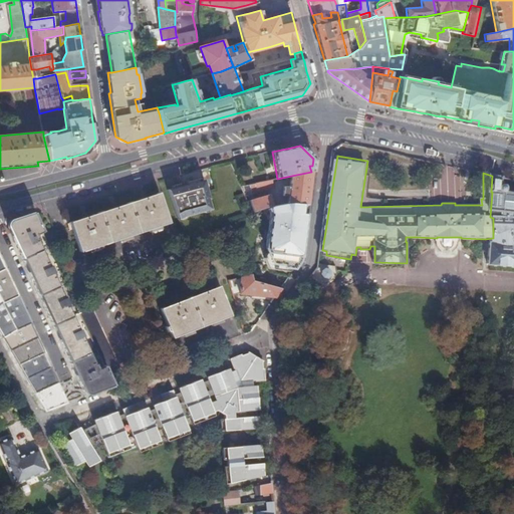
[(208,199),(209,198),(200,170),(179,176),(183,186),(168,189),(179,218),(184,216),(211,209),(208,199)]
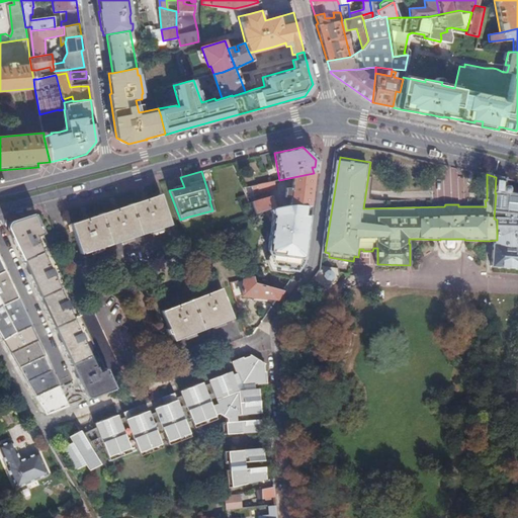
[(282,197),(290,197),(290,204),(292,203),(306,204),(310,205),(310,204),(314,173),(293,177),(291,189),(283,188),(282,197)]
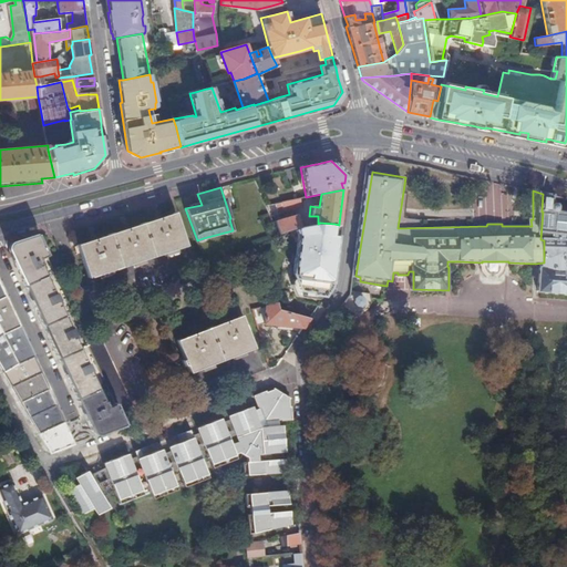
[(566,238),(566,240),(556,239),(556,234),(566,234),(566,212),(559,212),(559,208),(558,207),(557,205),(554,205),(555,197),(552,196),(548,195),(545,195),(543,194),(542,212),(543,212),(540,239),(544,240),(544,263),(545,263),(544,269),(543,269),(543,294),(566,294),(566,238)]
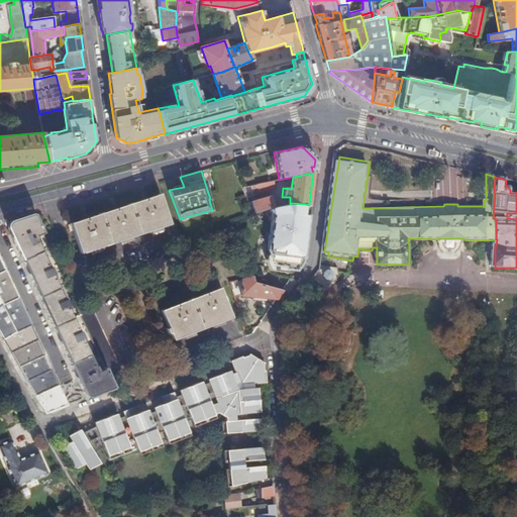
[(274,181),(256,184),(259,192),(275,189),(274,181)]
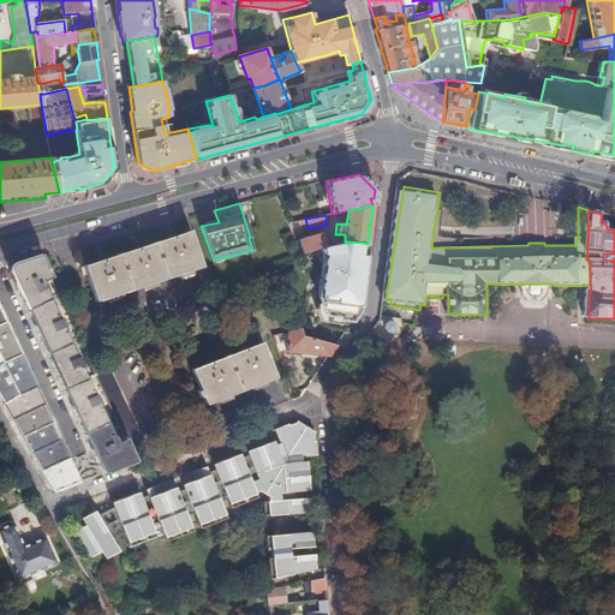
[(305,219),(287,222),(290,228),(296,231),(308,228),(305,219)]
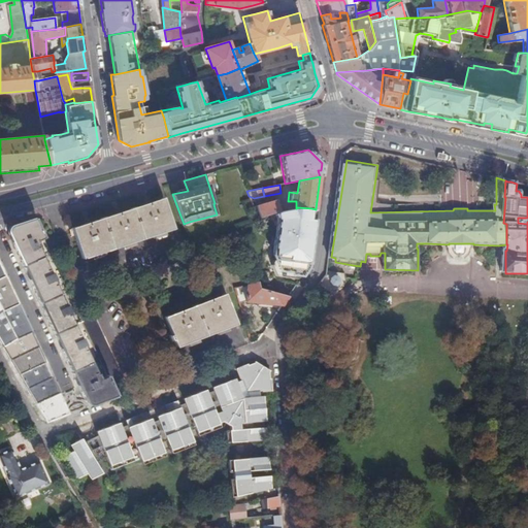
[(164,198),(133,208),(144,238),(173,228),(164,198)]
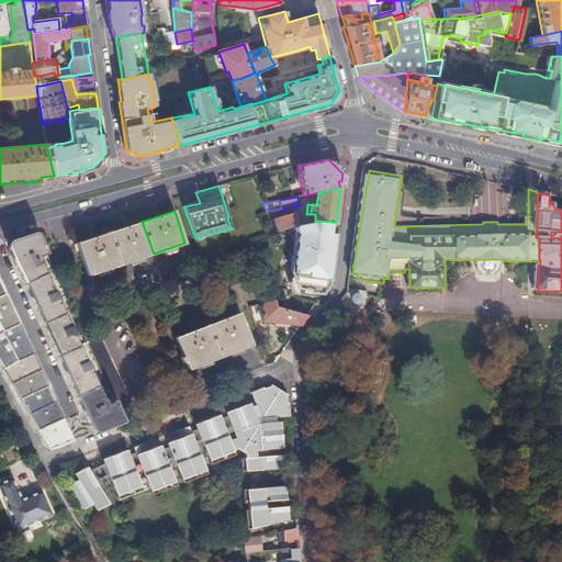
[(295,213),(272,221),(276,232),(292,227),(298,225),(295,213)]
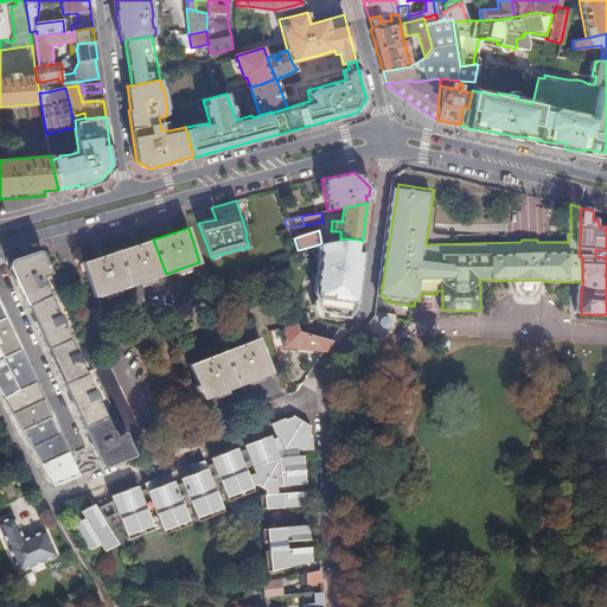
[(336,314),(336,317),(347,318),(353,308),(358,279),(356,276),(350,275),(351,268),(357,269),(359,267),(360,254),(356,254),(358,240),(343,238),(340,240),(321,243),(315,246),(318,255),(313,296),(323,312),(336,314)]
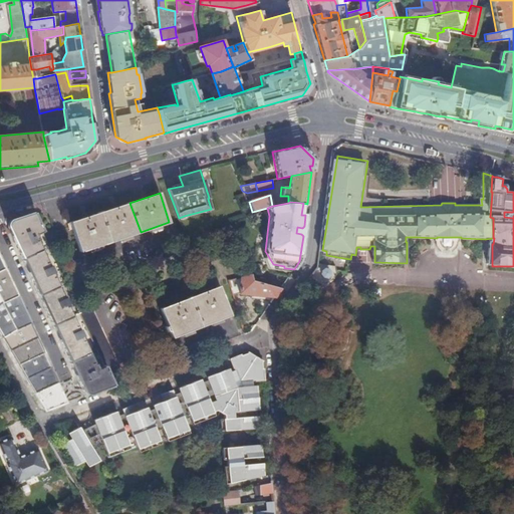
[(70,222),(80,252),(141,232),(130,203),(70,222)]
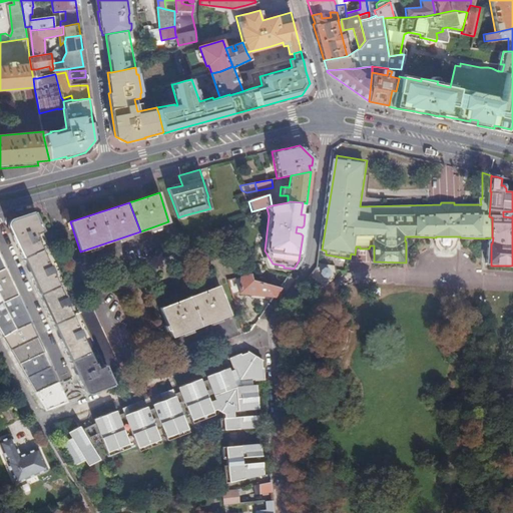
[(8,226),(22,259),(39,295),(52,324),(69,361),(83,390),(90,393),(112,385),(108,376),(104,366),(97,369),(95,363),(93,364),(88,352),(80,335),(82,335),(79,329),(78,329),(71,316),(66,304),(67,304),(64,297),(63,297),(58,286),(52,273),(52,272),(50,266),(48,266),(41,249),(36,238),(37,237),(35,233),(42,230),(34,212),(20,216),(11,219),(8,226)]
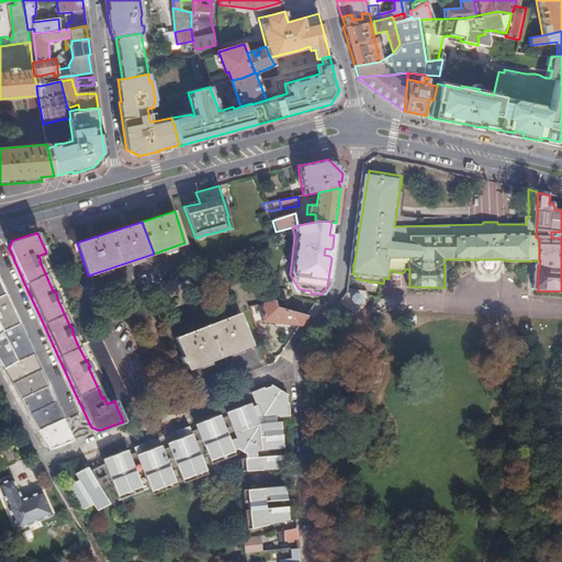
[(6,293),(0,295),(0,326),(2,332),(19,324),(6,293)]
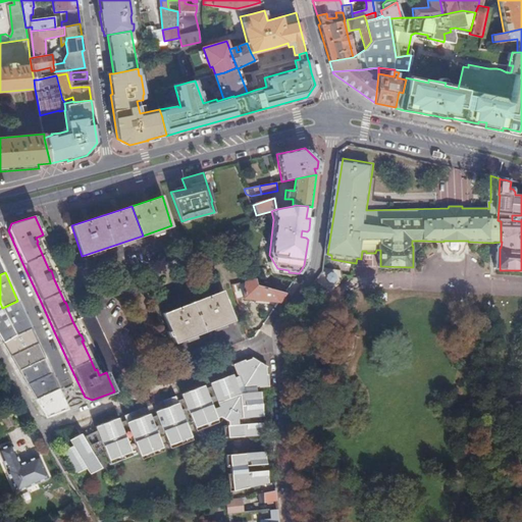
[(328,274),(327,278),(329,282),(333,283),(336,281),(338,277),(335,273),(331,272),(328,274)]
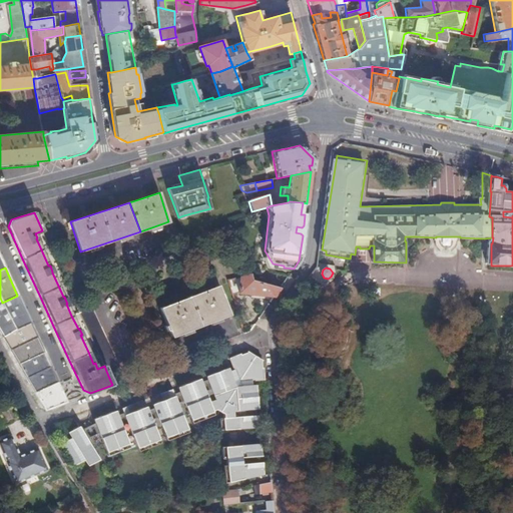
[(249,275),(240,277),(239,291),(238,294),(274,297),(280,289),(250,281),(249,275)]
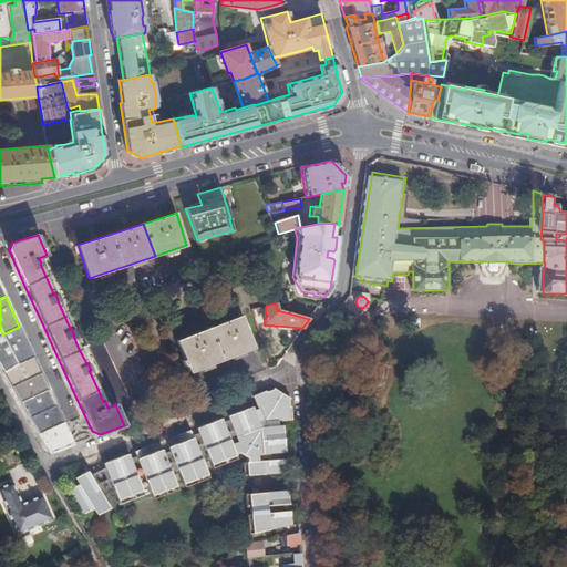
[(266,306),(253,310),(257,323),(265,321),(266,306)]
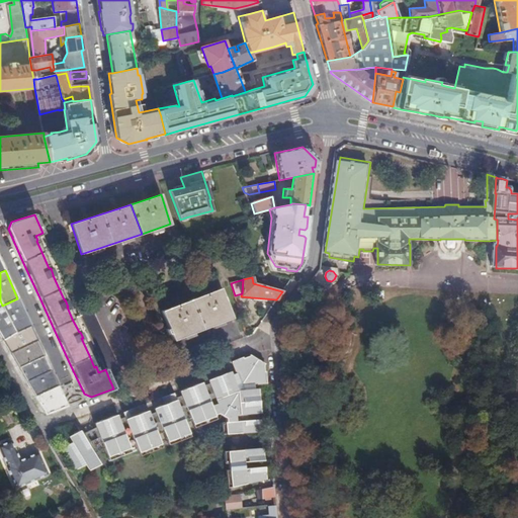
[(168,334),(170,333),(173,340),(232,318),(221,288),(161,311),(168,328),(166,329),(168,334)]
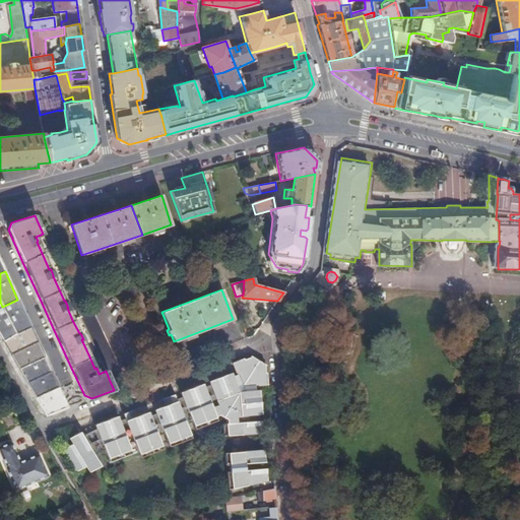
[(17,300),(2,307),(16,333),(30,327),(17,300)]
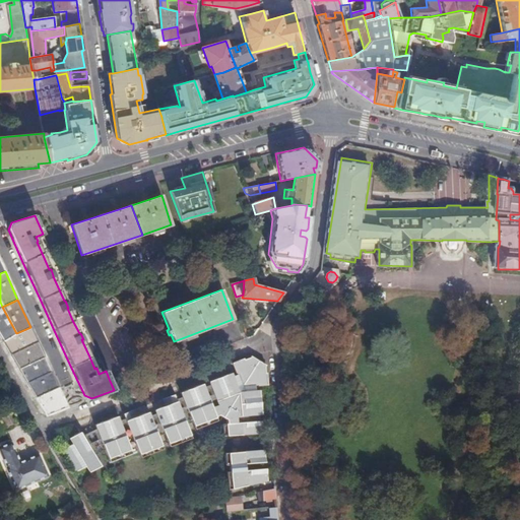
[(91,304),(77,309),(106,371),(110,381),(124,376),(91,304)]
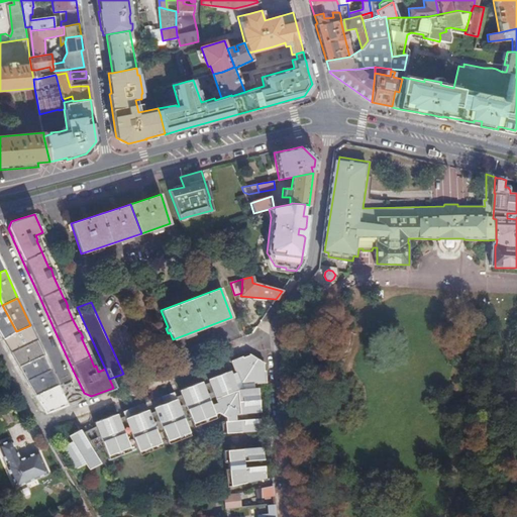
[(2,305),(0,305),(0,334),(3,339),(16,331),(2,305)]
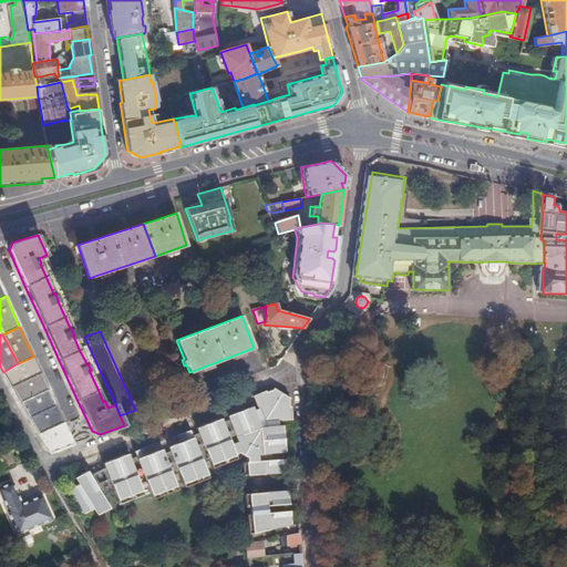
[(33,357),(18,363),(3,372),(11,387),(40,372),(33,357)]
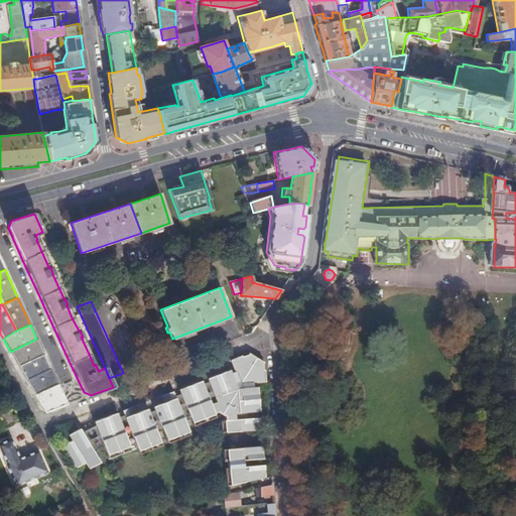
[(36,339),(10,352),(18,366),(43,354),(36,339)]
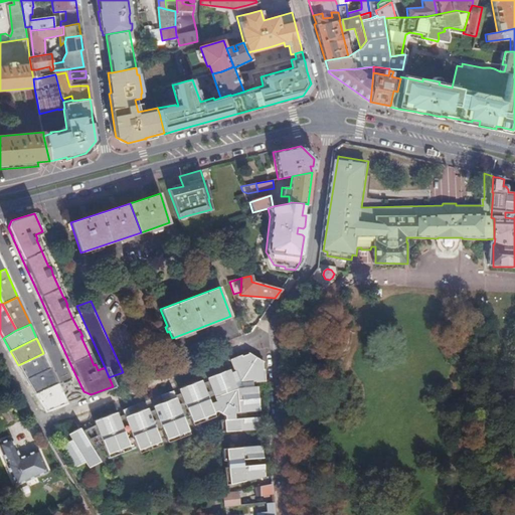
[(43,353),(18,365),(26,379),(50,368),(43,353)]
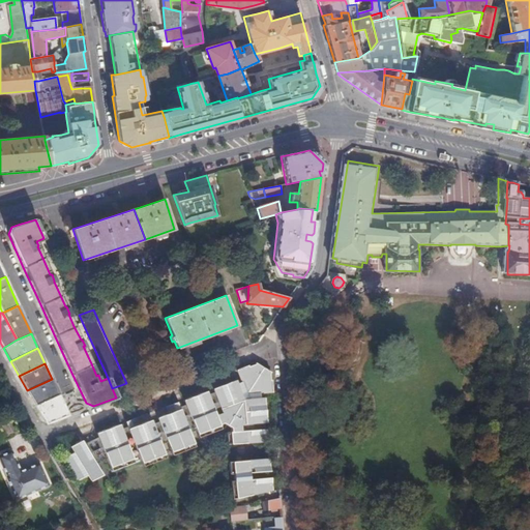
[(185,400),(200,437),(201,437),(223,429),(222,424),(225,422),(233,428),(234,432),(229,432),(230,444),(270,441),(269,429),(243,431),(242,424),(269,422),(266,398),(262,399),(262,393),(275,392),(274,380),(272,380),(272,374),(273,372),(270,370),(269,371),(265,369),(262,367),(262,365),(258,363),(258,364),(252,366),(251,365),(238,370),(243,382),(239,383),(237,380),(214,389),(224,412),(217,415),(209,391),(185,400)]
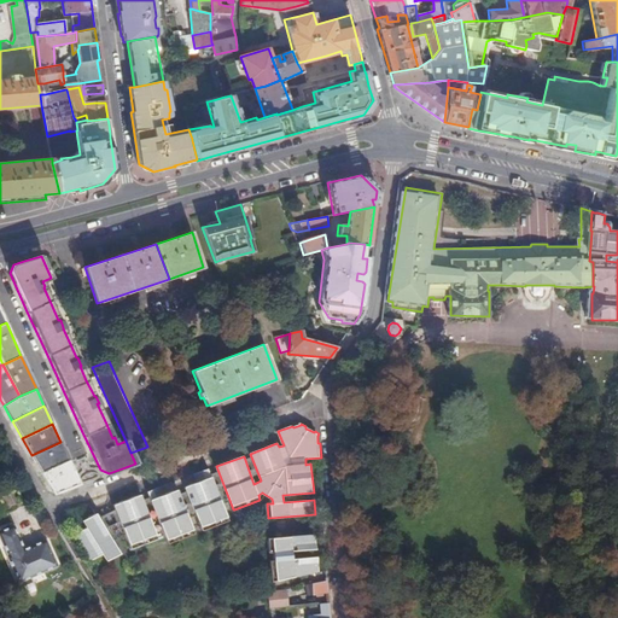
[(60,442),(31,455),(41,472),(69,460),(60,442)]
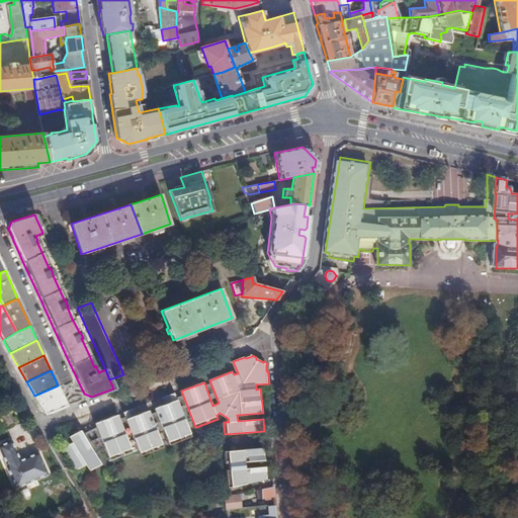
[(42,409),(51,412),(62,408),(65,401),(58,385),(34,396),(42,409)]
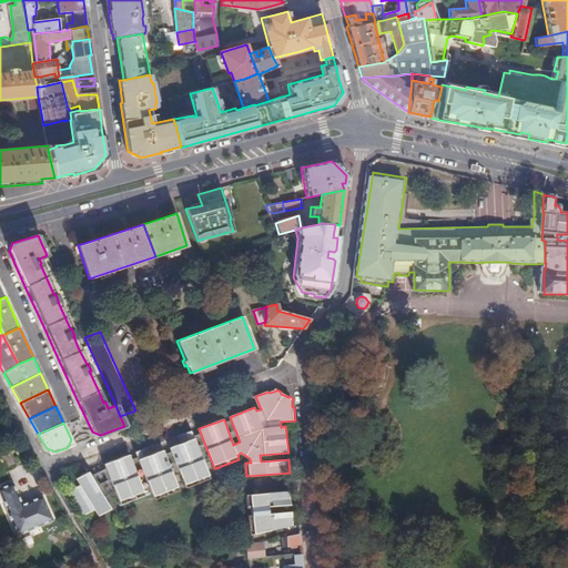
[(195,438),(171,448),(184,483),(209,474),(195,438)]
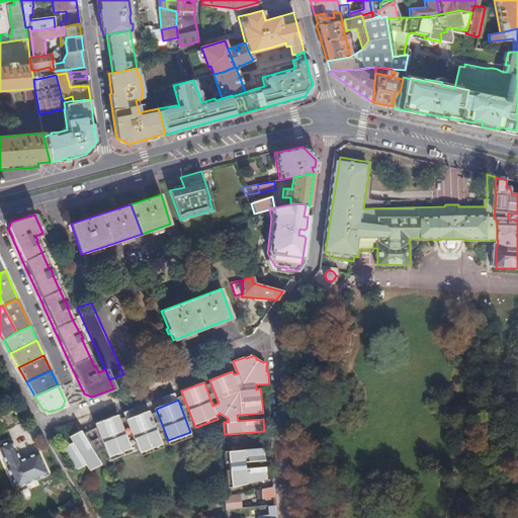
[(121,419),(135,415),(133,409),(120,413),(121,419)]
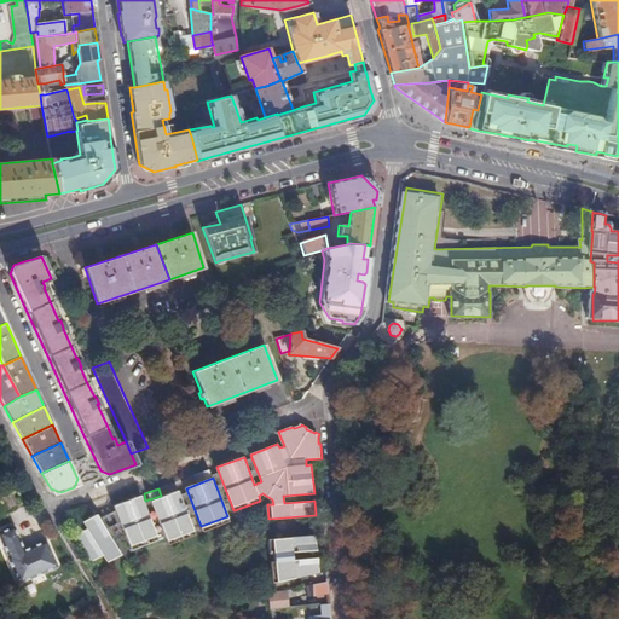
[(152,503),(167,541),(194,531),(179,492),(152,503)]
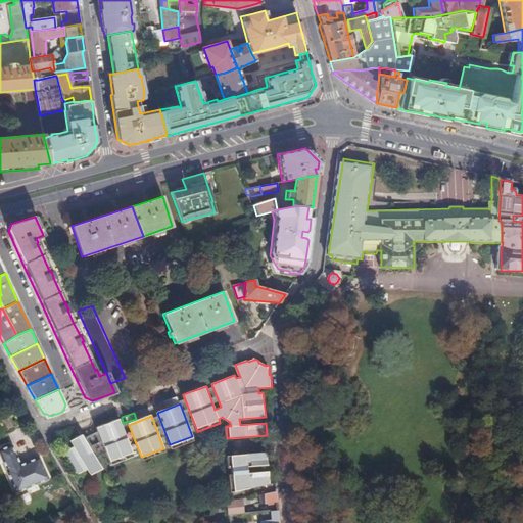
[(112,467),(135,458),(120,419),(97,428),(112,467)]
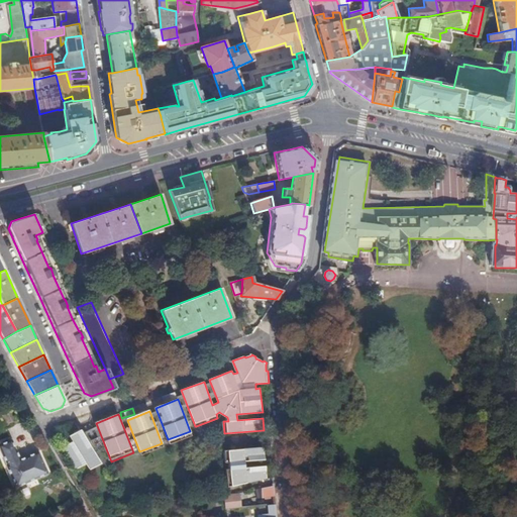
[(91,470),(102,463),(81,429),(71,435),(75,441),(64,447),(78,470),(88,463),(91,470)]
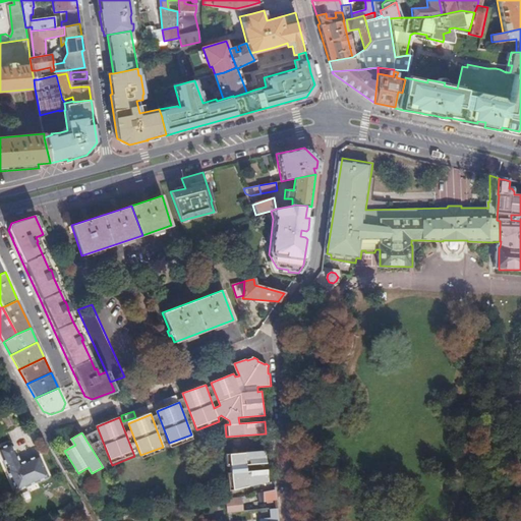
[(0,456),(5,467),(4,468),(14,490),(47,474),(37,453),(19,461),(9,442),(0,446),(0,456)]
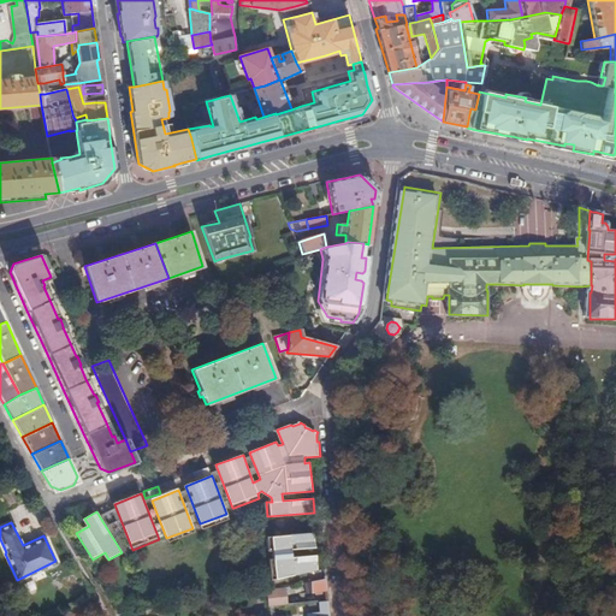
[(273,580),(319,569),(318,555),(294,557),(294,550),(317,548),(315,533),(270,537),(271,551),(273,551),(273,558),(271,558),(273,580)]
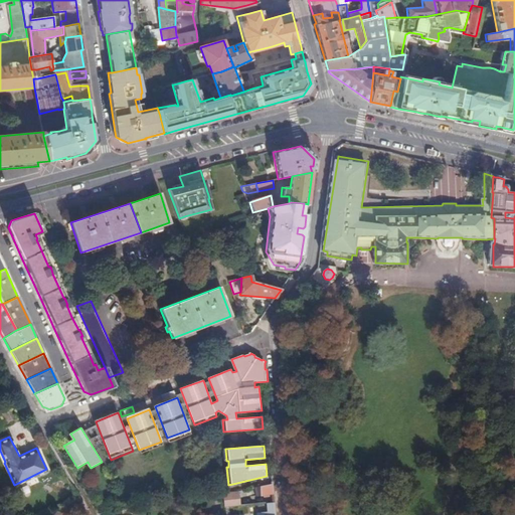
[(254,487),(255,496),(274,494),(273,483),(254,487)]
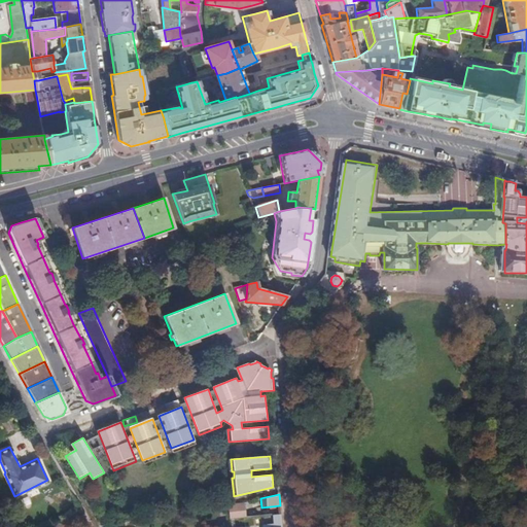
[(244,503),(229,504),(230,519),(231,519),(245,517),(244,503)]
